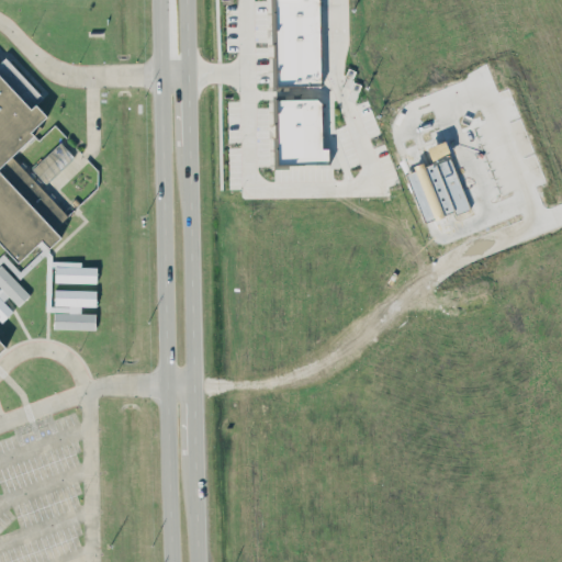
[(276,86),(273,0),(318,0),(321,85),(276,86)]
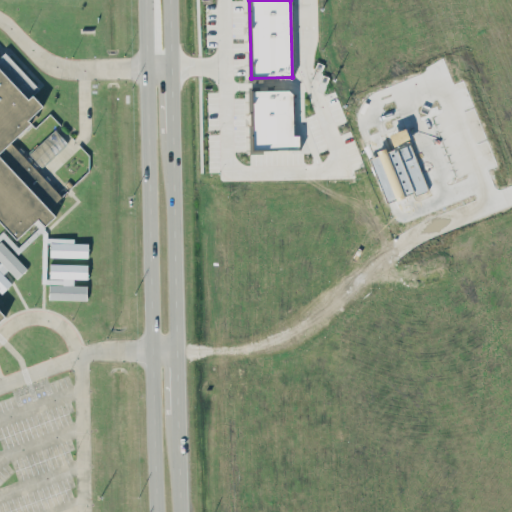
[(0,81),(20,102),(26,96),(36,107),(23,119),(26,123),(5,143),(57,197),(40,213),(46,219),(35,229),(28,222),(7,241),(0,233),(0,81)]
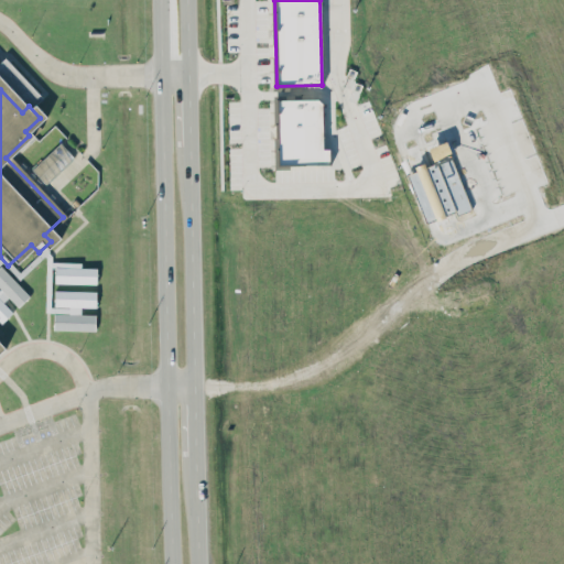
[(277,98),(322,97),(323,148),(328,148),(328,163),(278,164),(277,98)]
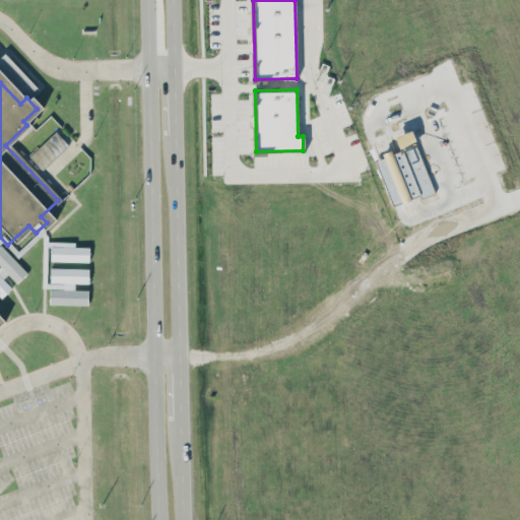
[(29,155),(42,170),(68,143),(55,130),(29,155)]
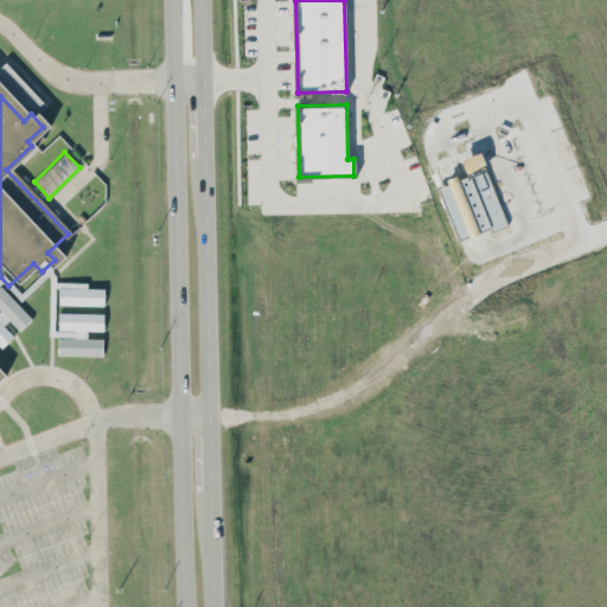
[(0,343),(2,346),(11,337),(20,330),(32,317),(26,296),(50,270),(49,336),(74,336),(72,330),(55,330),(62,304),(103,305),(104,285),(57,283),(48,255),(39,264),(48,264),(23,293),(0,272),(0,343)]
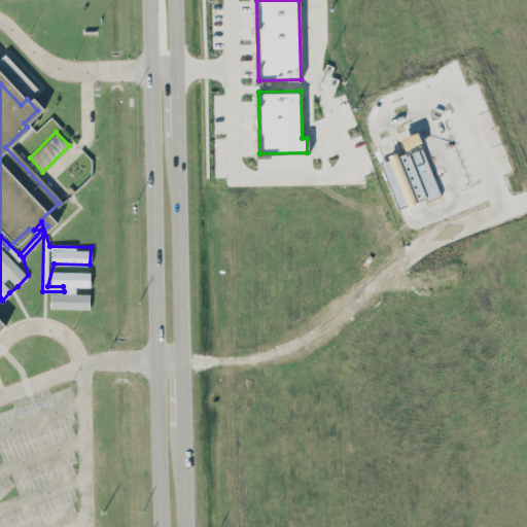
[(90,272),(50,271),(50,285),(65,285),(65,292),(50,292),(49,307),(89,308),(90,293),(75,293),(75,286),(90,286),(90,272)]
